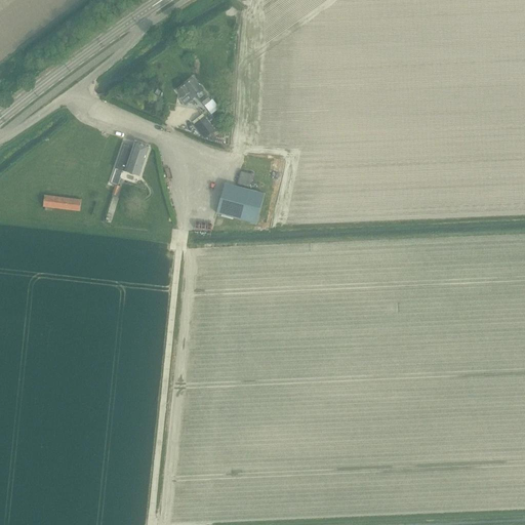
[(194,78),(177,90),(183,96),(180,98),(185,105),(198,94),(201,98),(200,99),(204,105),(210,101),(206,94),(205,95),(202,91),(203,91),(194,78)]
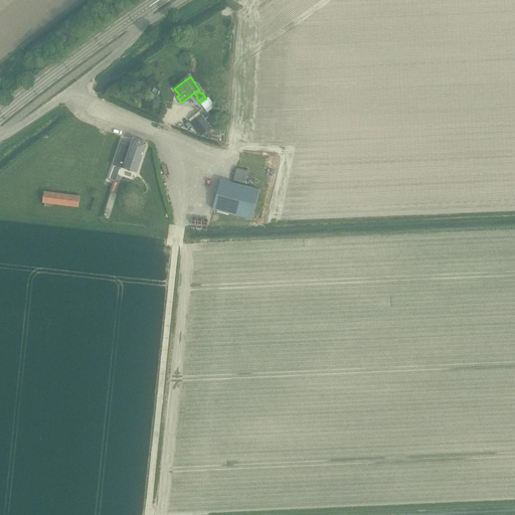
[(201,137),(211,129),(200,114),(190,122),(201,137)]
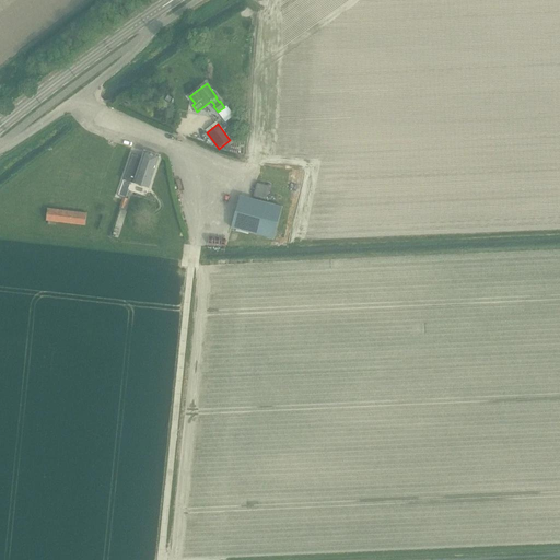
[(142,156),(131,153),(124,179),(133,183),(149,188),(159,155),(144,150),(142,156)]
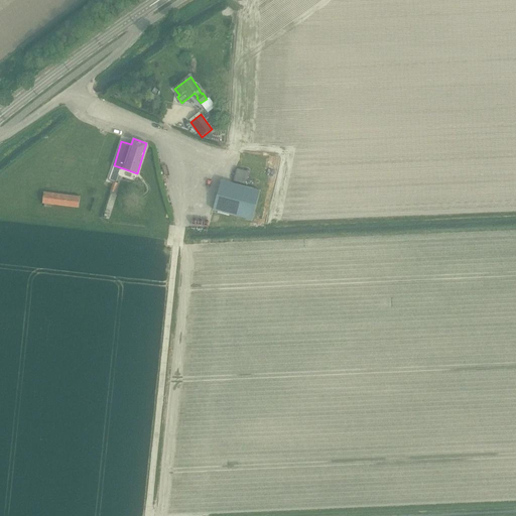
[(244,184),(248,171),(237,168),(233,181),(244,184)]
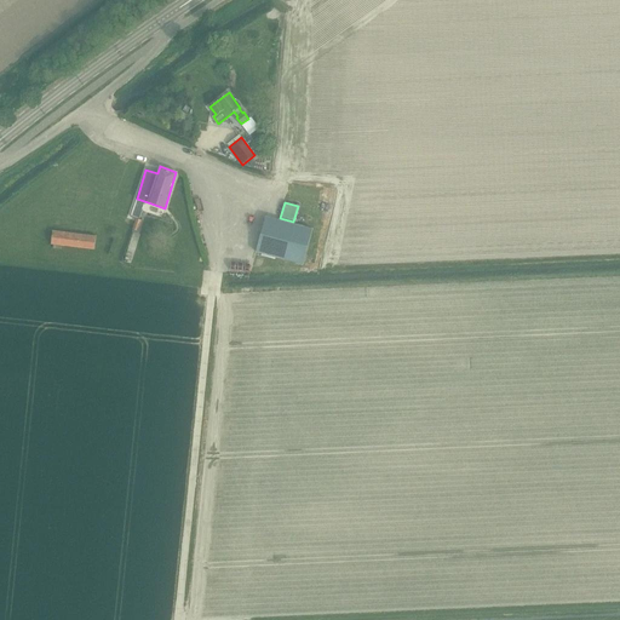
[(303,264),(313,229),(265,216),(256,251),(303,264)]
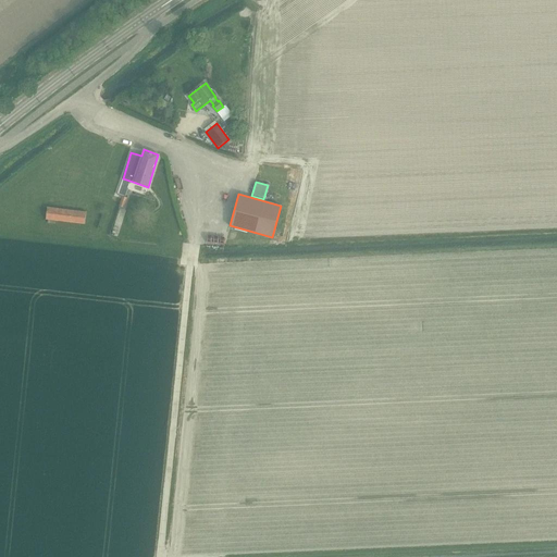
[(124,208),(127,197),(122,195),(119,206),(124,208)]
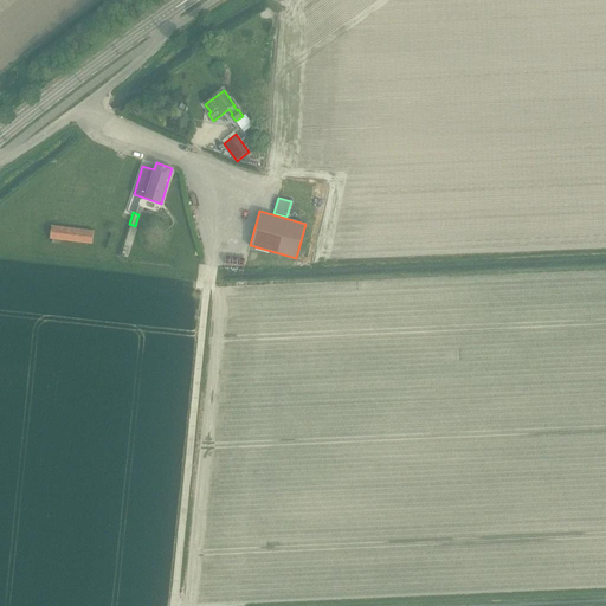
[(92,243),(94,231),(52,226),(51,238),(92,243)]
